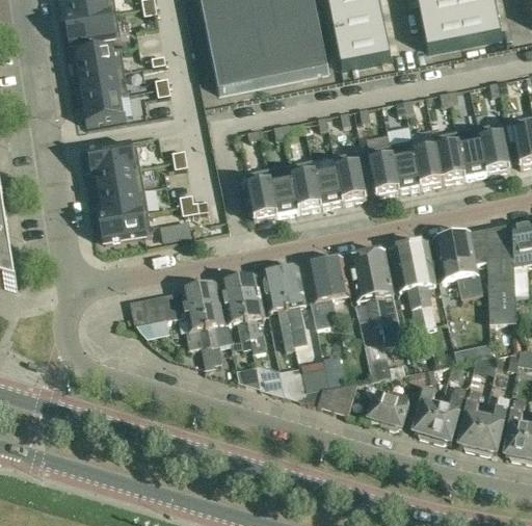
[(64,0),(68,20),(109,12),(107,0),(64,0)]
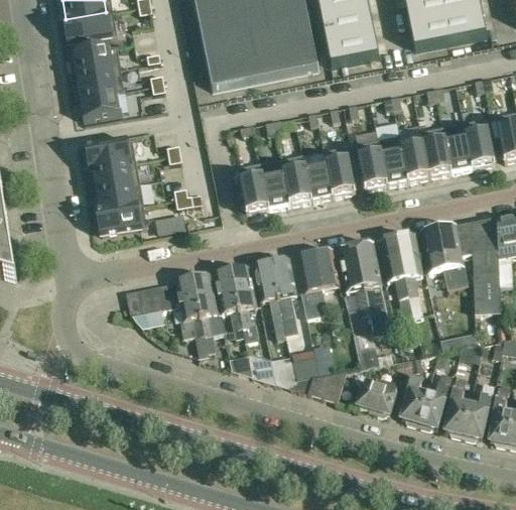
[(194,0),(213,89),(318,68),(304,0),(194,0)]
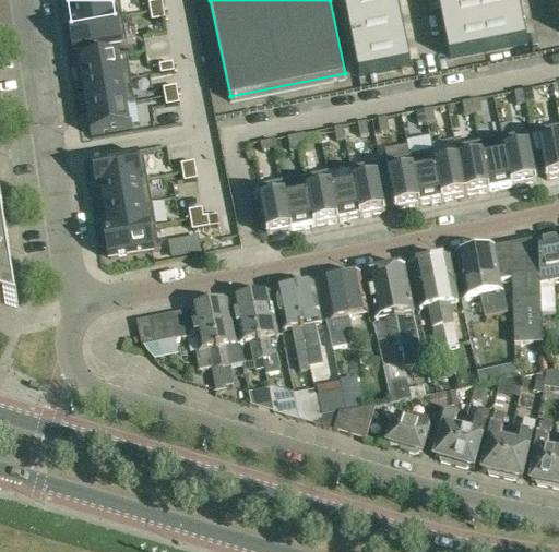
[(344,0),(359,71),(411,61),(399,0),(344,0)]
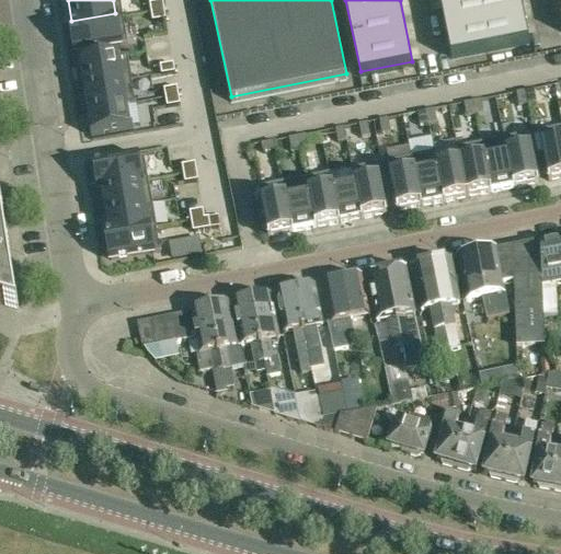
[(439,0),(451,54),(529,37),(521,0),(439,0)]
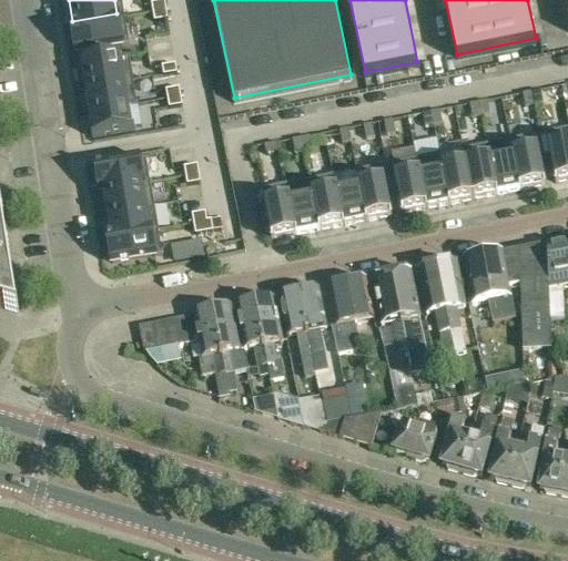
[(166,4),(153,8),(154,17),(168,13),(166,4)]
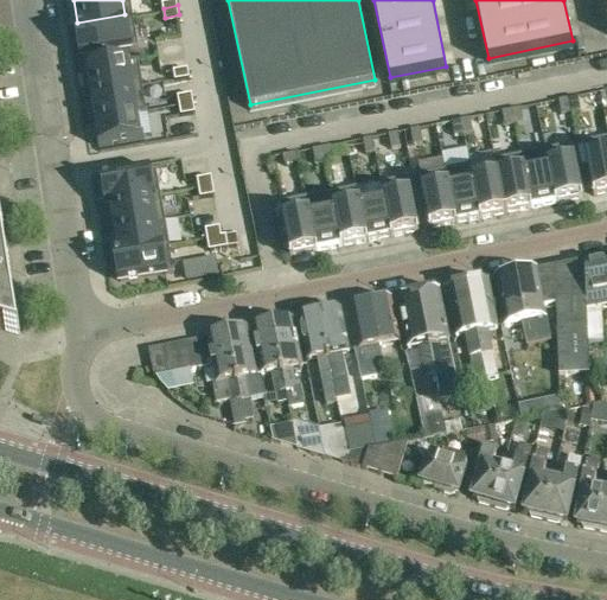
[(125,14),(77,23),(82,50),(129,43),(125,14)]
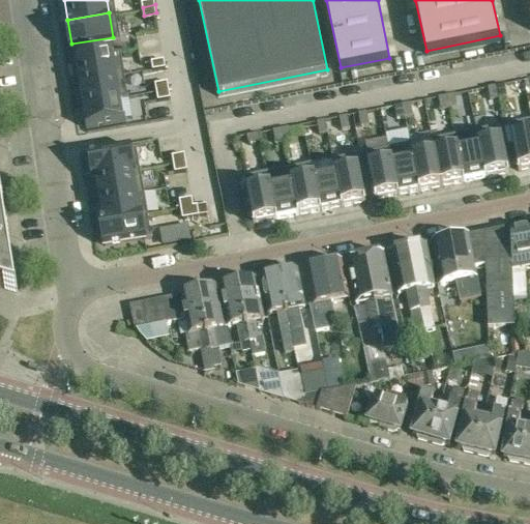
[(113,49),(76,55),(80,78),(117,71),(113,49)]
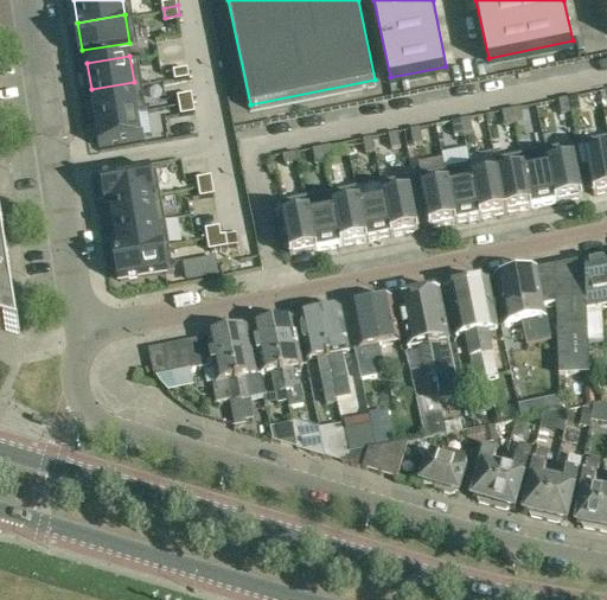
[(187,63),(173,65),(174,75),(189,72),(187,63)]
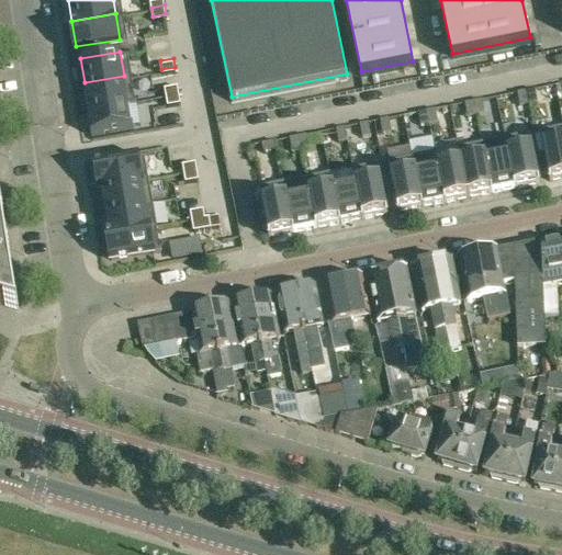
[(124,76),(85,82),(89,106),(127,100),(124,76)]
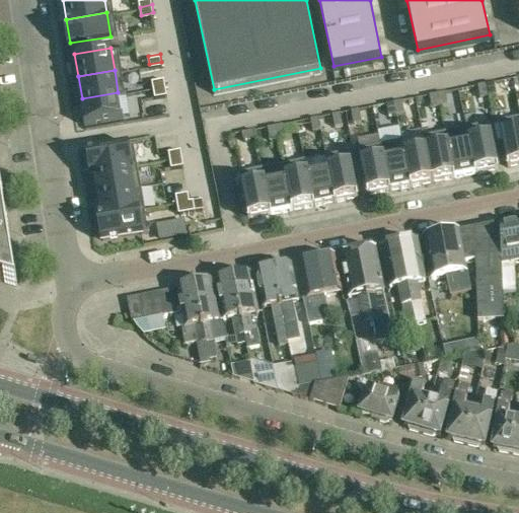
[(164,76),(152,78),(153,86),(165,84),(164,76)]
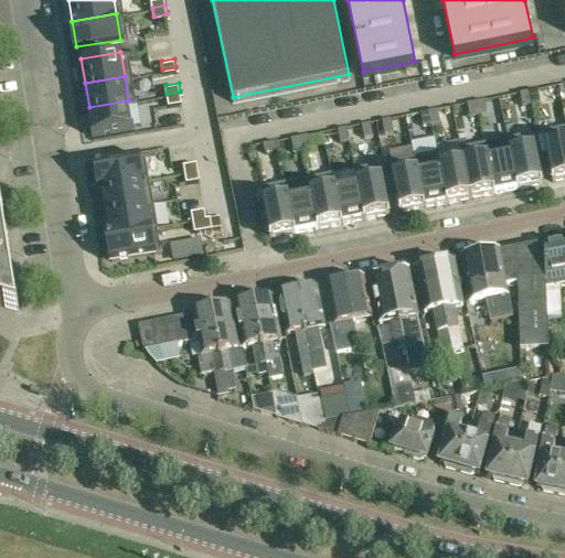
[(529,87),(532,99),(541,97),(537,85),(529,87)]
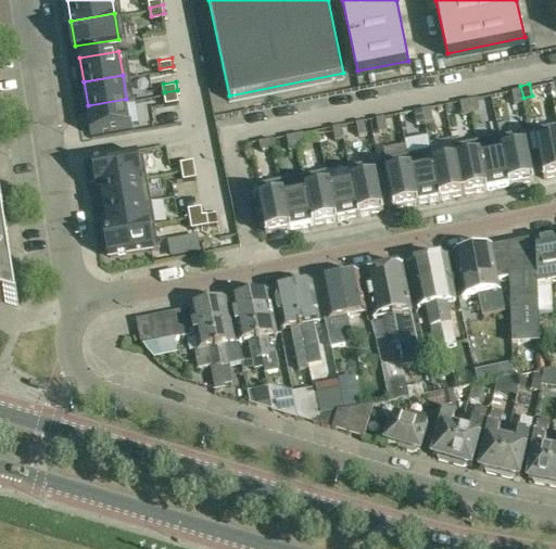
[(523,98),(520,86),(512,87),(515,100),(523,98)]
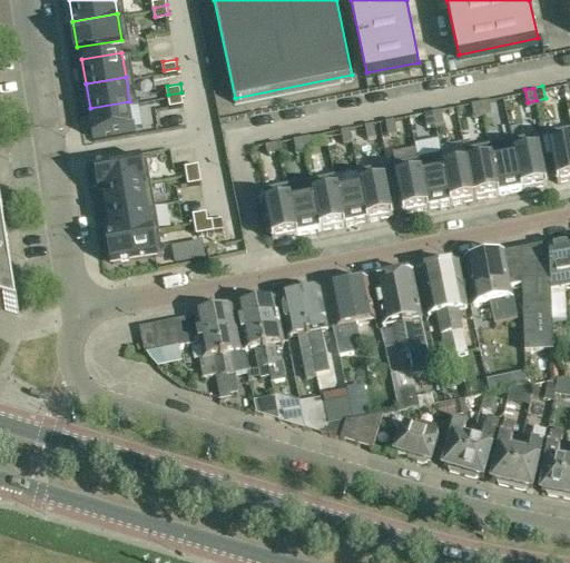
[(182,92),(168,95),(169,104),(183,101),(182,92)]
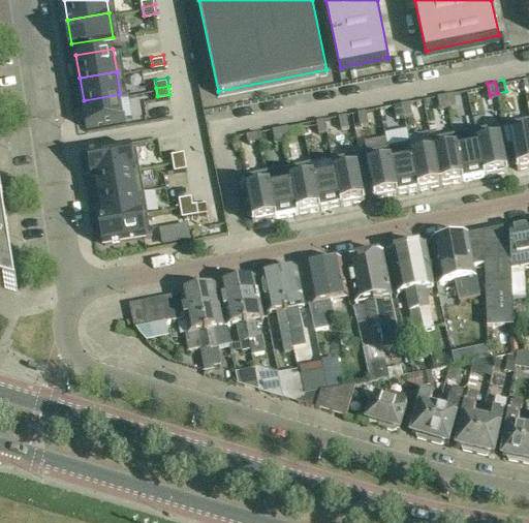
[(445,91),(447,103),(457,101),(454,89),(445,91)]
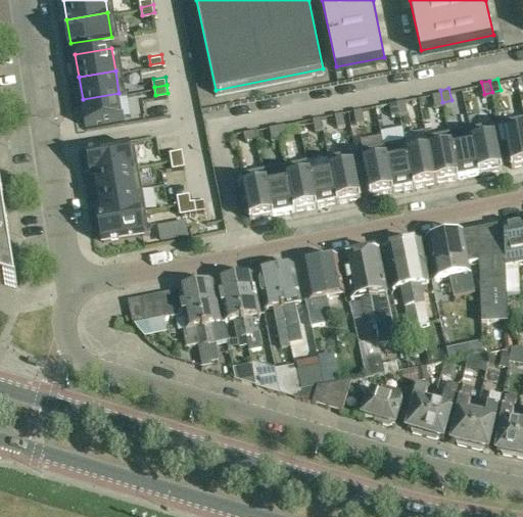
[(434,104),(442,102),(440,90),(432,92),(434,104)]
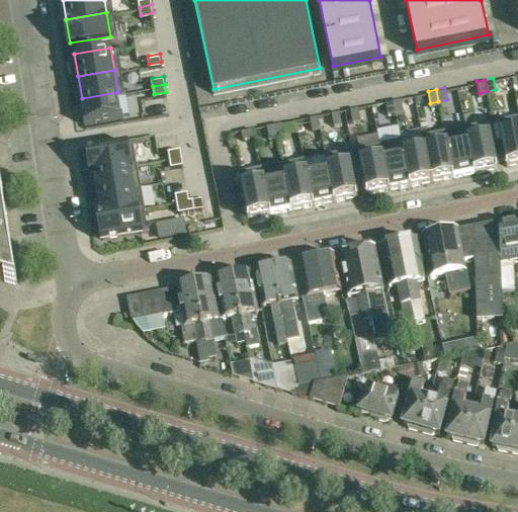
[(117,92),(82,98),(85,119),(84,119),(84,120),(123,114),(122,112),(121,113),(117,92)]
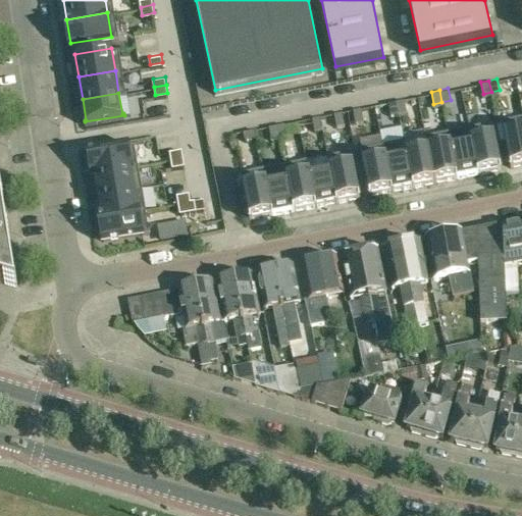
[(397,98),(399,110),(407,109),(405,97),(397,98)]
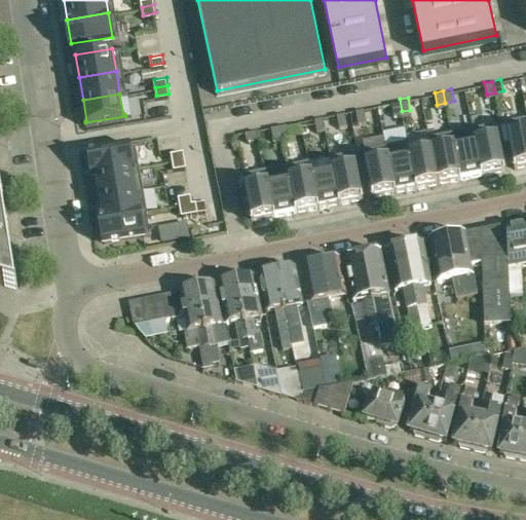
[(402,111),(400,99),(390,101),(393,113),(402,111)]
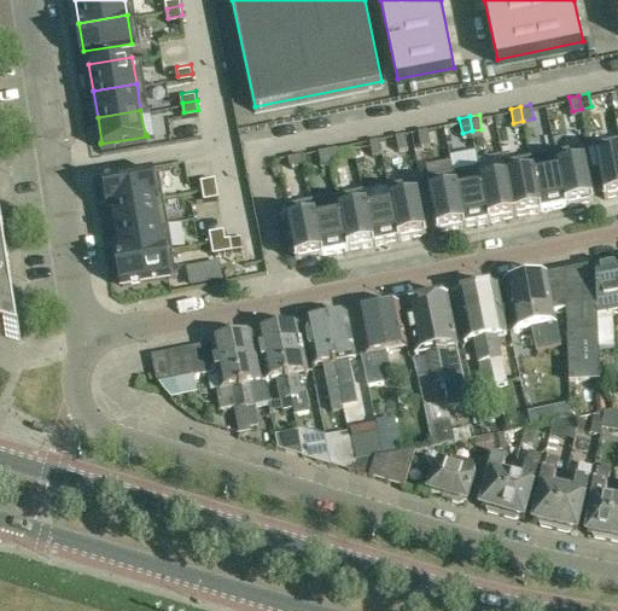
[(431,139),(427,124),(418,127),(420,141),(431,139)]
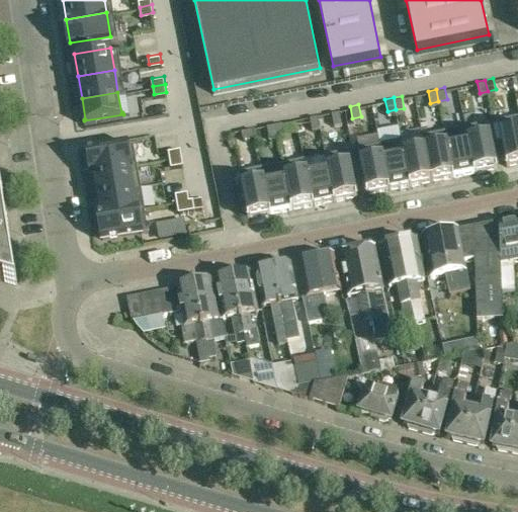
[(339,108),(331,110),(334,122),(342,120),(339,108)]
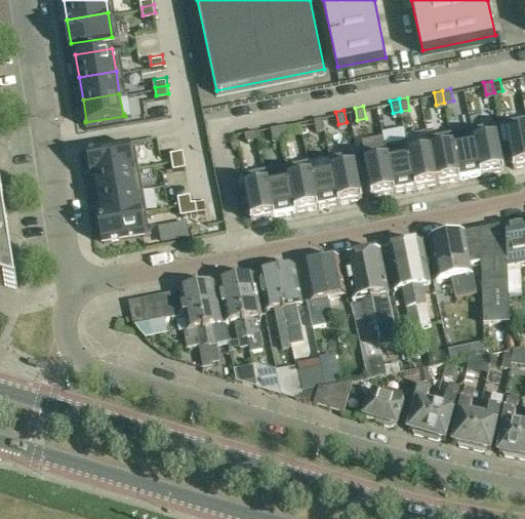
[(324,126),(322,114),(314,116),(316,128),(324,126)]
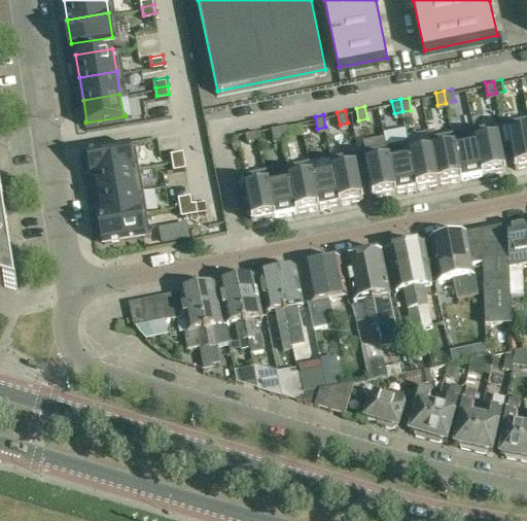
[(526,163),(526,114),(505,118),(511,141),(505,142),(508,159),(514,158),(516,165),(526,163)]
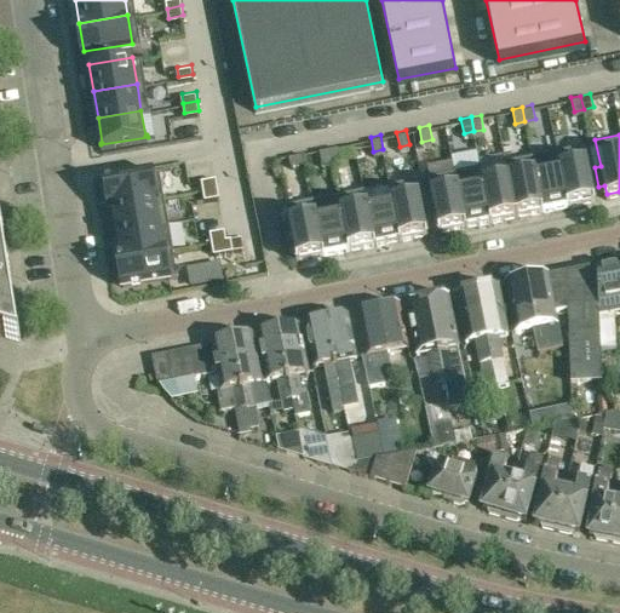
[(584,142),(557,148),(568,202),(595,196),(584,142)]
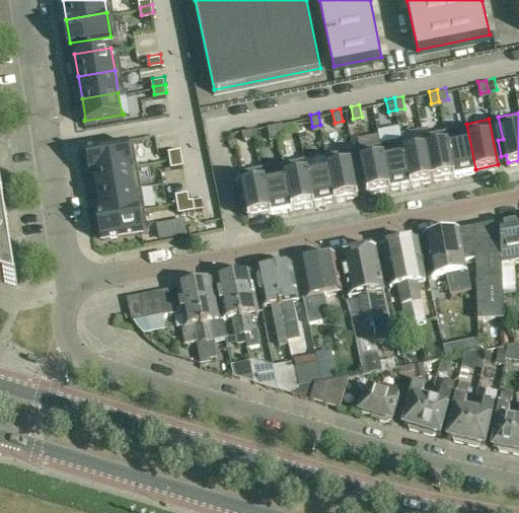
[(275,122),(278,134),(286,132),(284,120),(275,122)]
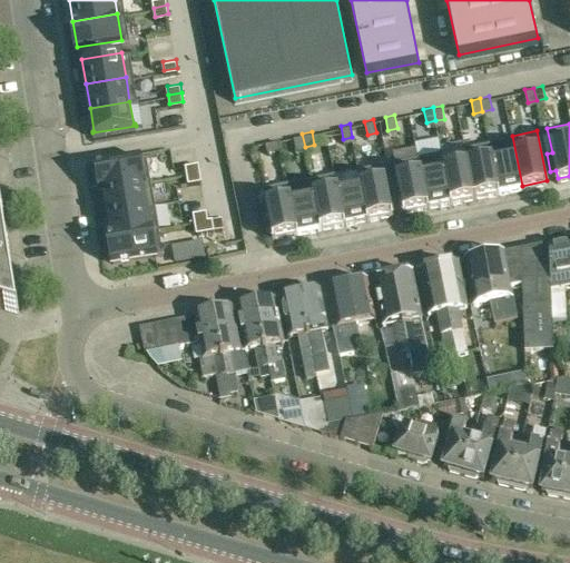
[(305,147),(302,134),(293,136),(296,149),(305,147)]
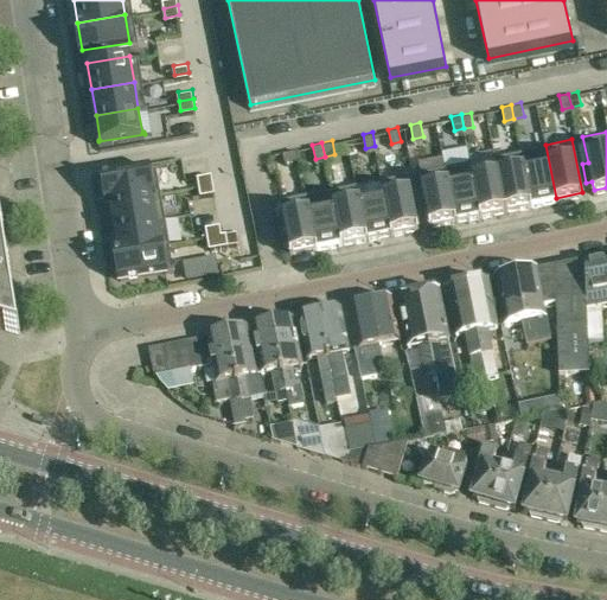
[(531,203),(556,198),(545,145),(521,150),(531,203)]
